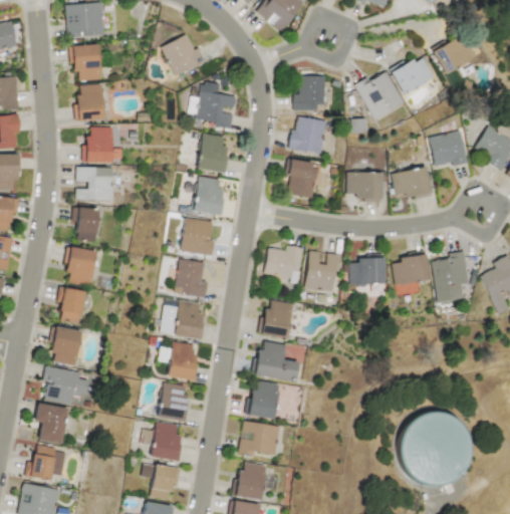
[(304,2),(301,0),(266,0),(257,13),(281,31),(304,2)]
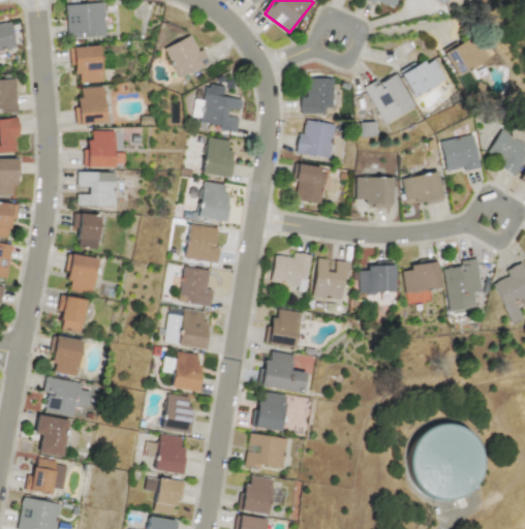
[(399,0),(369,0),(396,9),(399,0)]
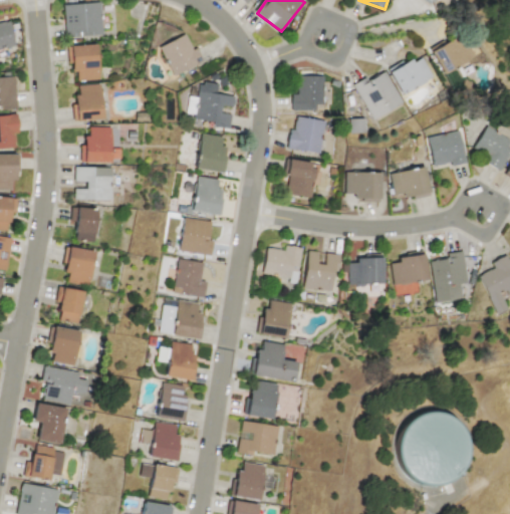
[(67,36),(103,35),(103,3),(66,4),(67,36)]
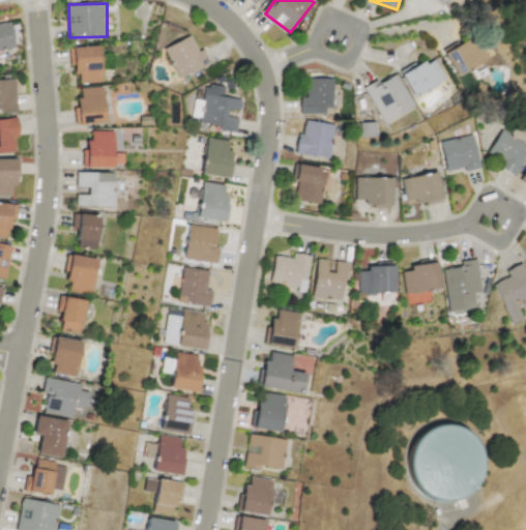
[(0,23),(0,51),(17,49),(13,22),(0,23)]
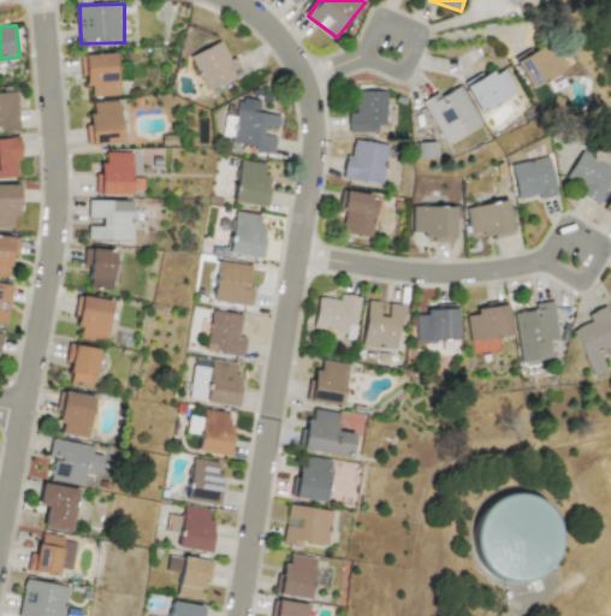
[(208,90),(245,75),(238,57),(232,59),(225,41),(194,54),(208,90)]
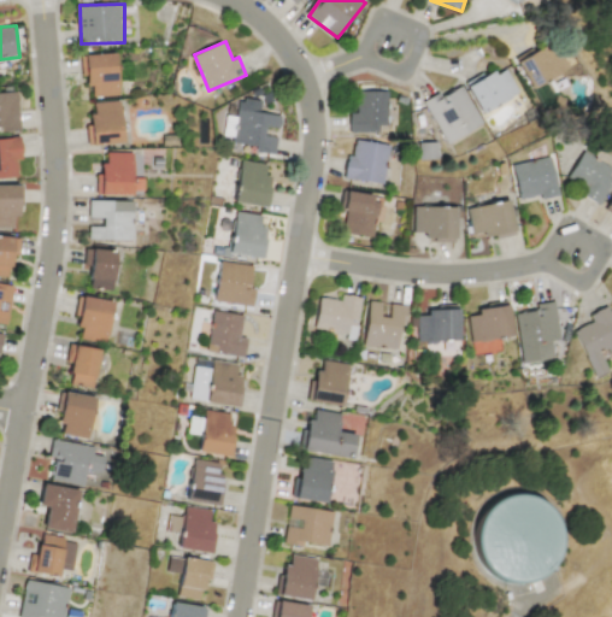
[(519,62),(534,89),(572,69),(557,41),(519,62)]
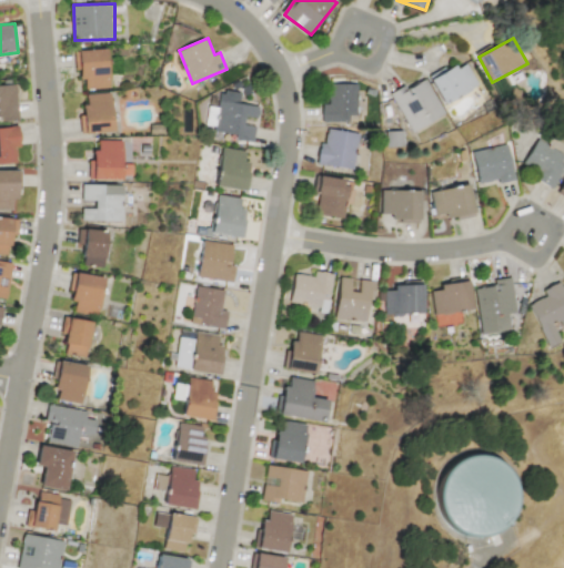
[(80,50),(81,80),(88,80),(88,89),(112,88),(110,49),(80,50)]
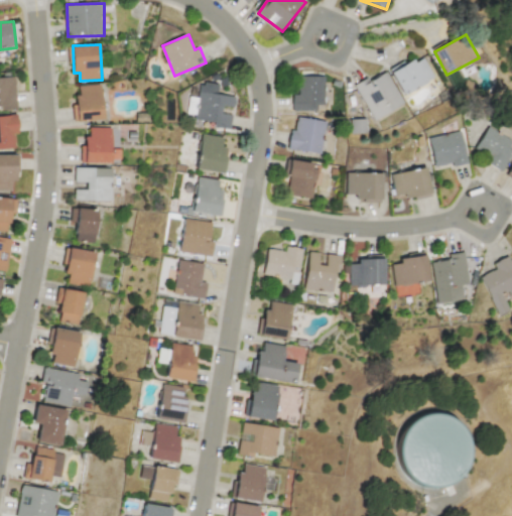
[(392,73),(406,95),(436,77),(425,57),(417,62),(415,58),(392,73)]
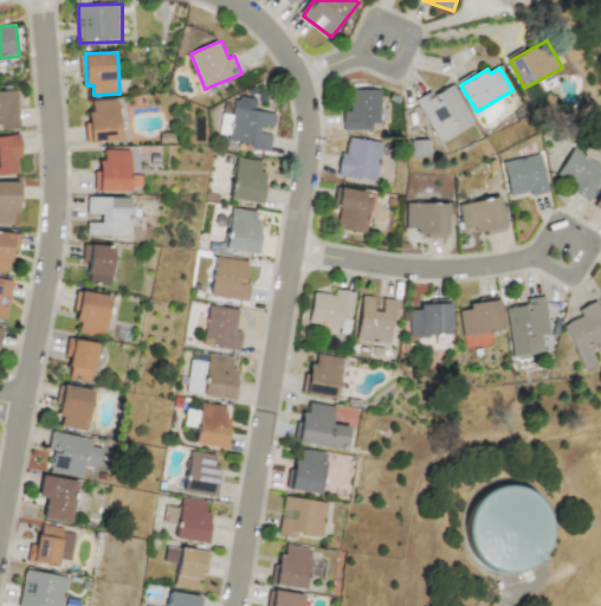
[(418,100),(443,141),(476,121),(454,84),(437,95),(433,90),(418,100)]
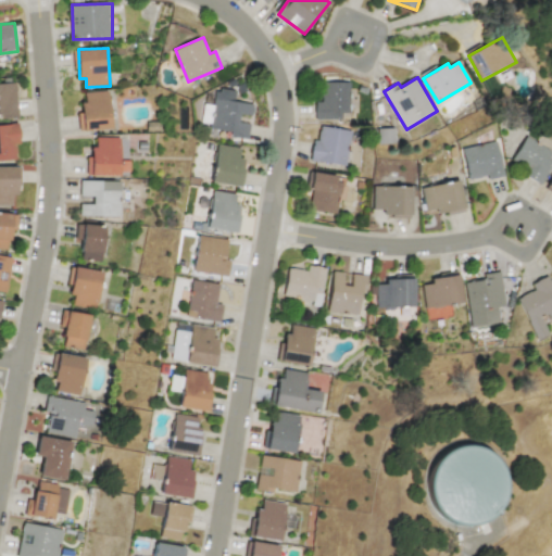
[(351,81),(324,83),(324,102),(317,102),(318,118),(352,117),(351,81)]
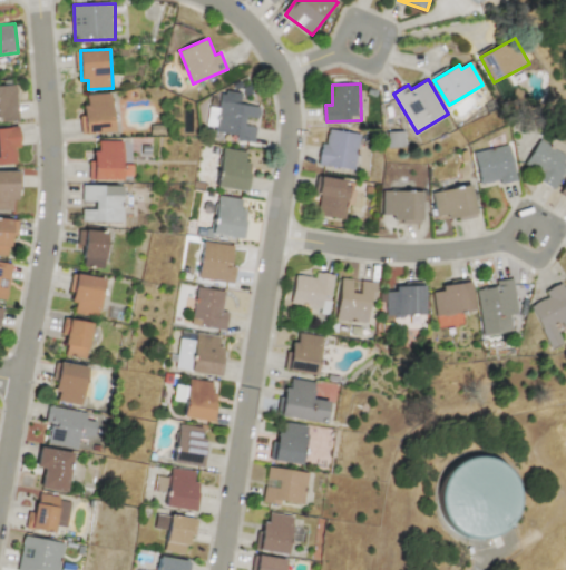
[(0,119),(20,119),(19,86),(0,86),(0,119)]
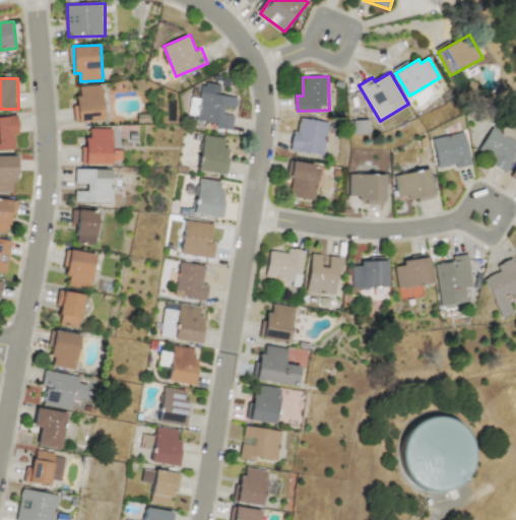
[(198,123),(234,127),(236,116),(224,115),(226,107),(238,109),(239,98),(221,94),(222,85),(203,83),(198,123)]
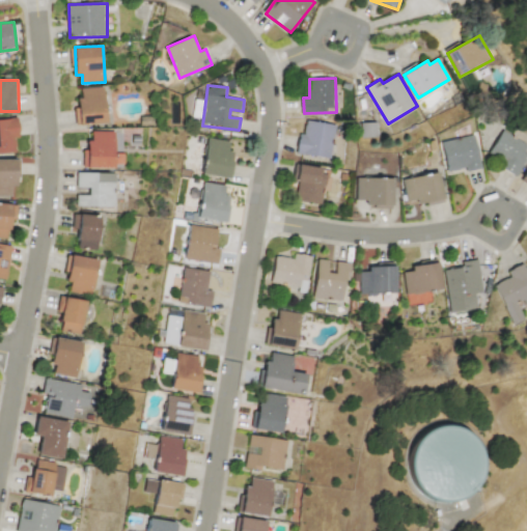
[(82,124),(108,123),(106,86),(80,87),(82,124)]
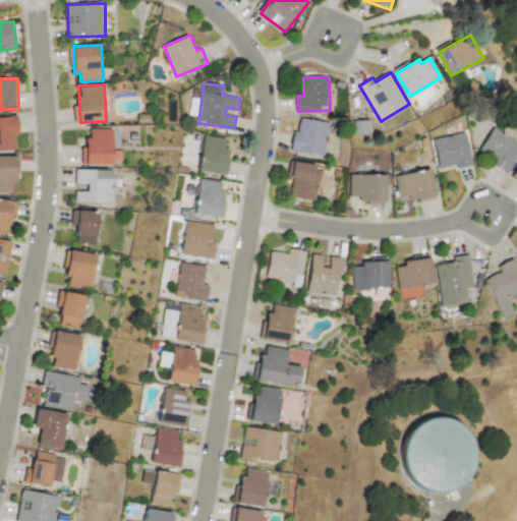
[(200,99),(191,98),(190,114),(198,115),(200,99)]
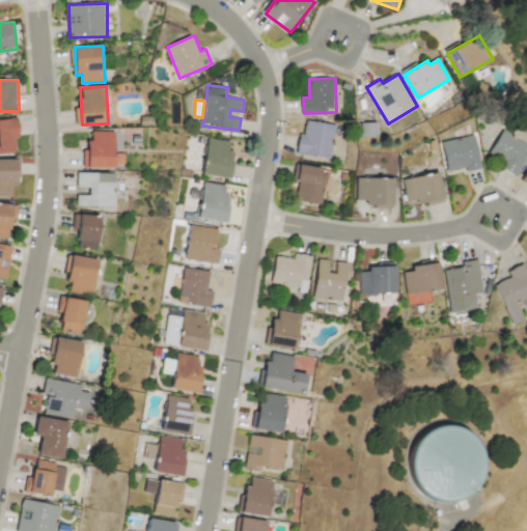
[(0,152),(20,152),(19,119),(0,119),(0,152)]
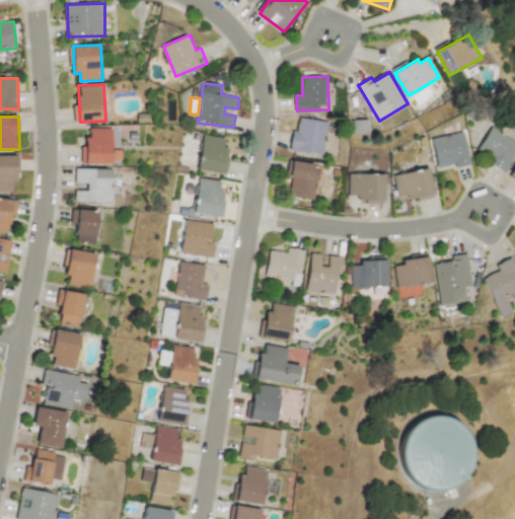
[(291,150),(325,155),(330,122),(301,118),(299,131),(294,130),(291,150)]
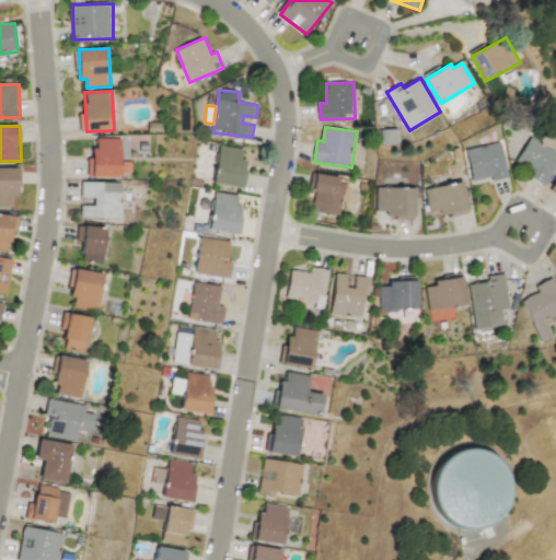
[(94,176),(123,177),(124,173),(132,173),(132,162),(123,162),(123,138),(99,138),(99,148),(94,148),(94,176)]
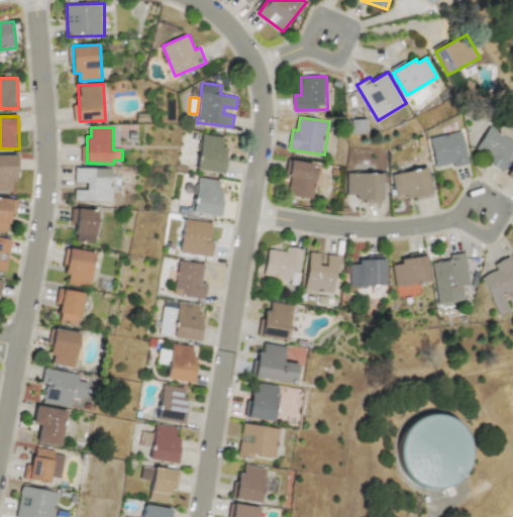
[(478,149),(493,158),(490,164),(505,173),(512,160),(512,147),(512,139),(490,127),(478,149)]
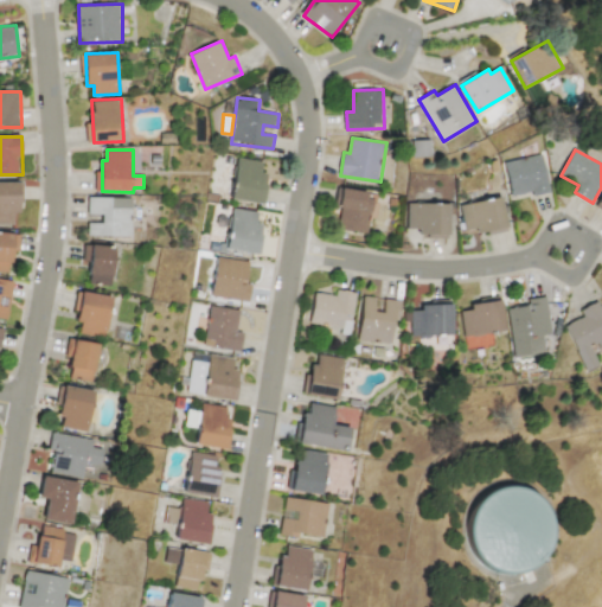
[(513,196),(535,192),(535,196),(552,192),(544,153),(505,163),(513,196)]
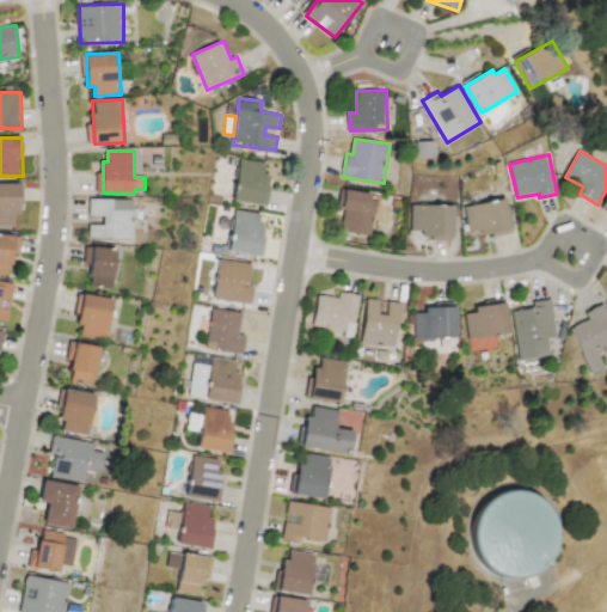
[(234,201),(265,206),(273,164),(240,159),(234,201)]
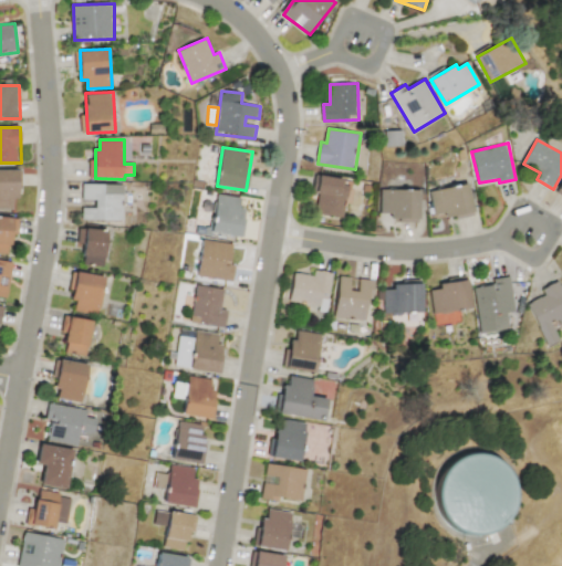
[(0,209),(20,210),(21,170),(0,169),(0,209)]
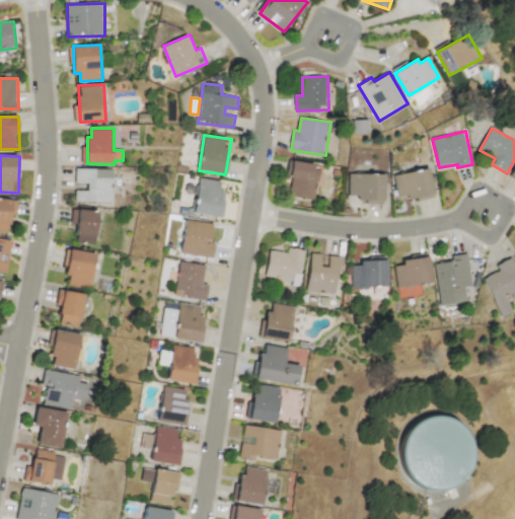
[(316,199),(320,163),(294,160),(290,196),(316,199)]
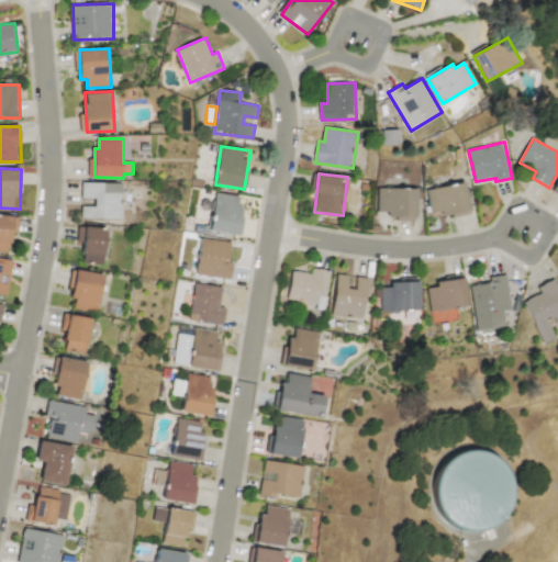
[(82,217),(123,218),(124,183),(84,182),(82,217)]
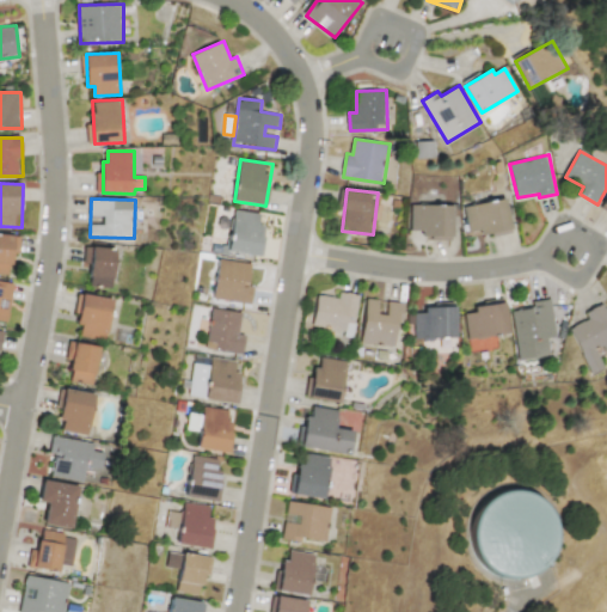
[(507,199),(465,207),(472,238),(494,233),(495,238),(514,233),(507,199)]
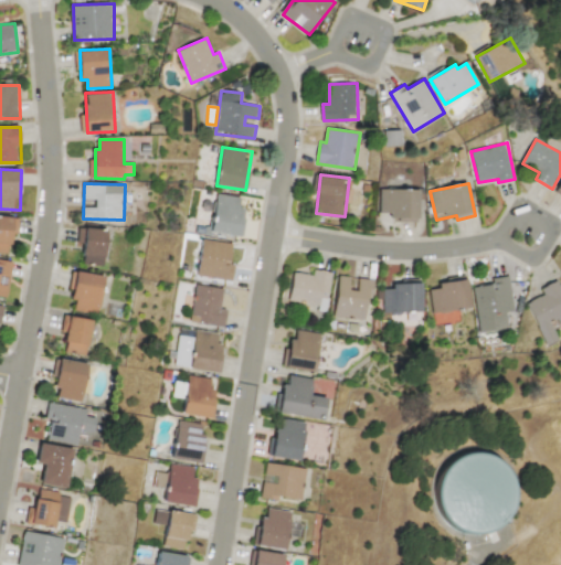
[(381,213),(392,214),(392,217),(402,219),(402,222),(420,222),(421,190),(381,189),(381,213)]
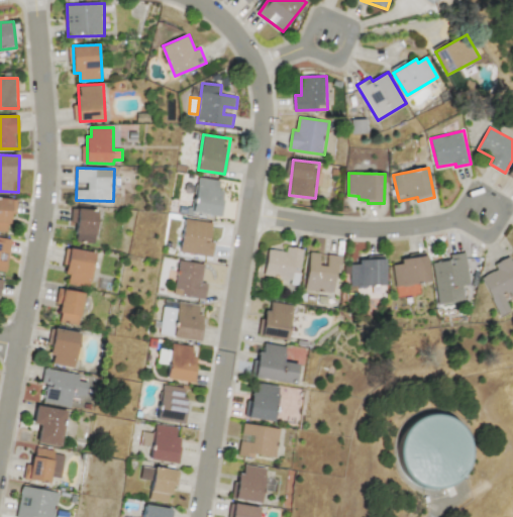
[(194,213),(222,217),(226,190),(220,189),(221,180),(200,177),(194,213)]
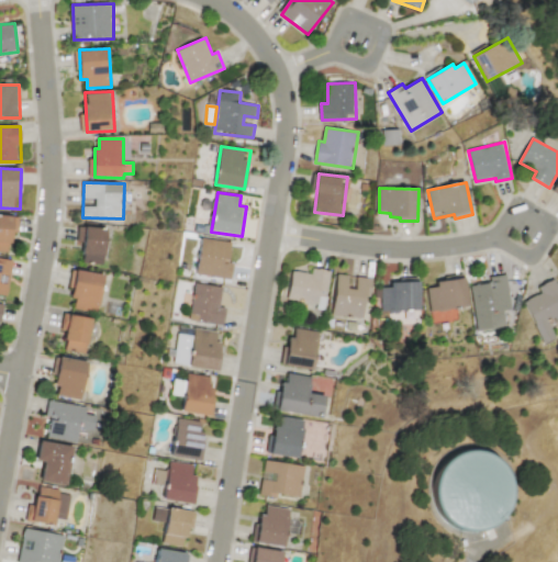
[(20,215),(0,214),(0,251),(12,251),(12,233),(19,233),(20,215)]
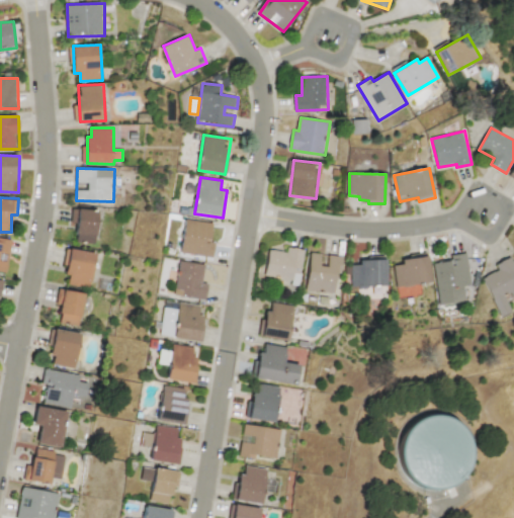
[(98,210),(79,209),(77,242),(96,243),(98,210)]
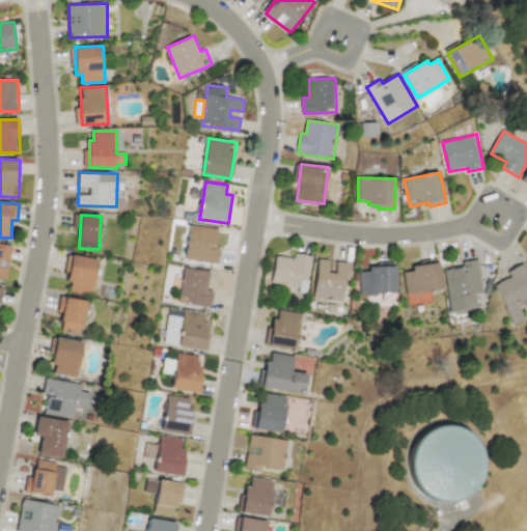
[(186,259),(220,264),(222,249),(217,248),(220,229),(192,225),(186,259)]
